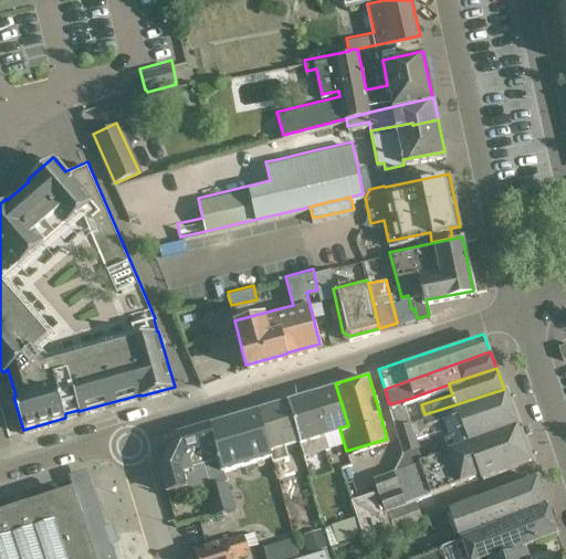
[(335,383),(313,390),(325,432),(339,428),(348,425),(335,383)]
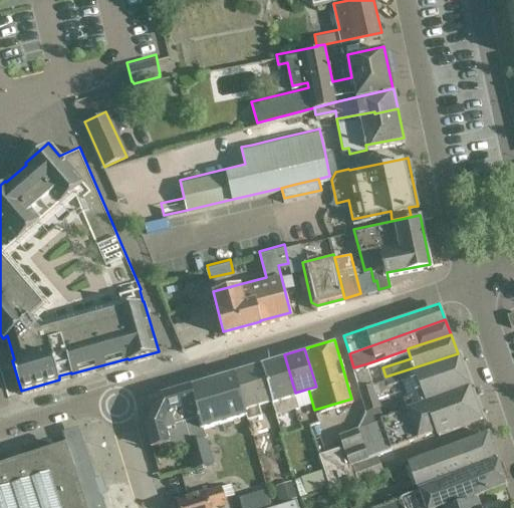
[(437,432),(481,416),(458,353),(386,376),(386,377),(373,382),(372,381),(358,385),(365,409),(356,425),(338,432),(342,443),(349,462),(376,452),(436,428),(437,432)]
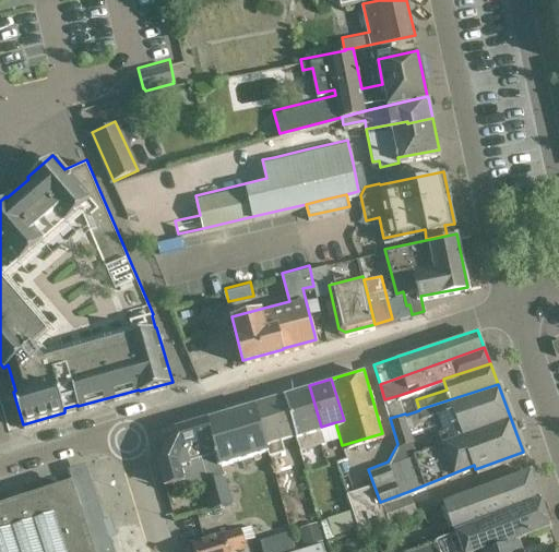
[(309,385),(282,393),(295,433),(299,446),(324,439),(321,427),(309,385)]
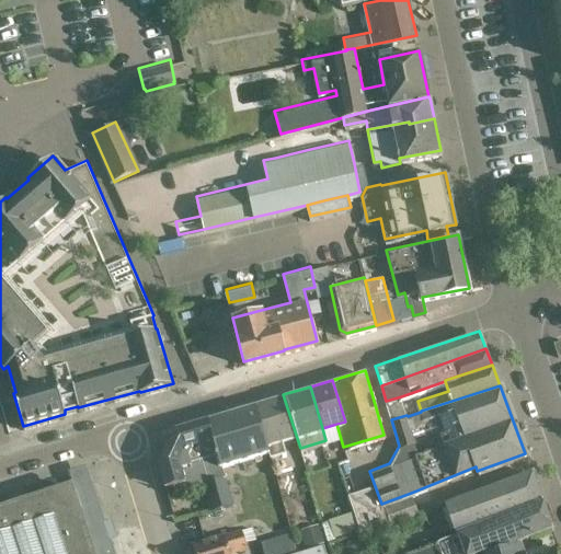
[(283,394),(255,403),(270,449),(271,454),(285,450),(282,438),(296,435),(283,394)]
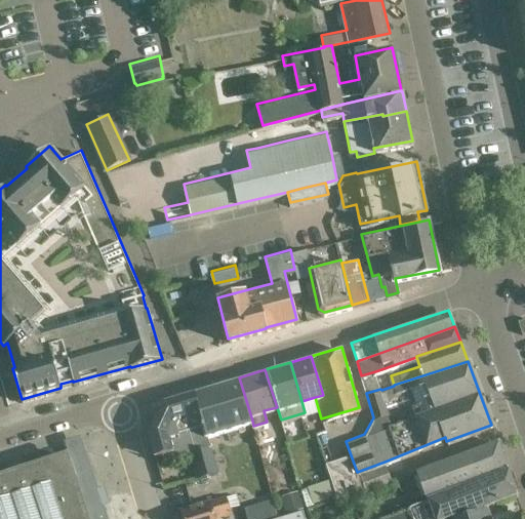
[(366,393),(380,389),(375,371),(361,375),(366,393)]
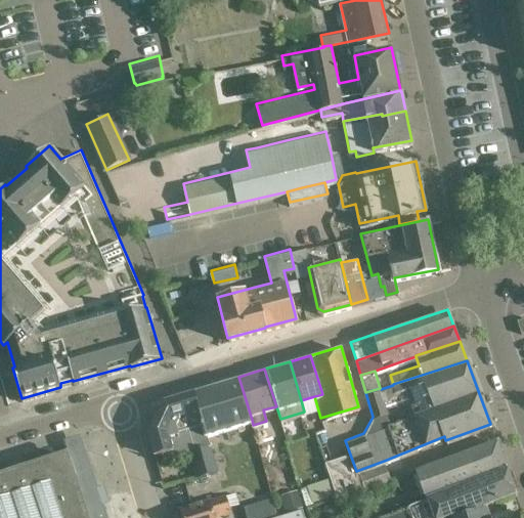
[(238,377),(193,390),(203,422),(187,426),(194,446),(187,448),(188,449),(195,475),(216,469),(206,434),(252,420),(238,377)]
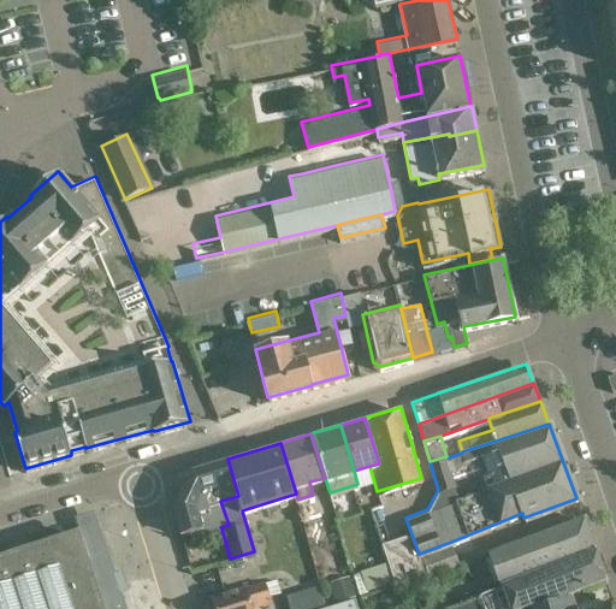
[(238,496),(227,459),(193,469),(175,506),(181,530),(190,527),(193,537),(221,528),(220,527),(229,525),(220,501),(238,496)]
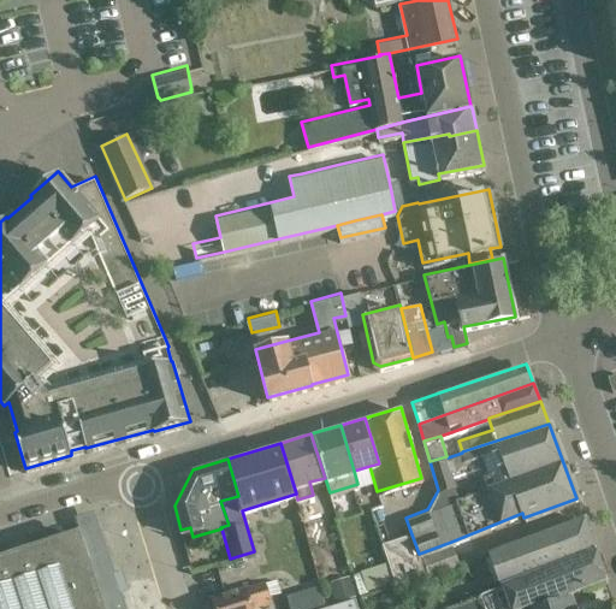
[(501,583),(597,548),(585,515),(490,551),(501,583)]
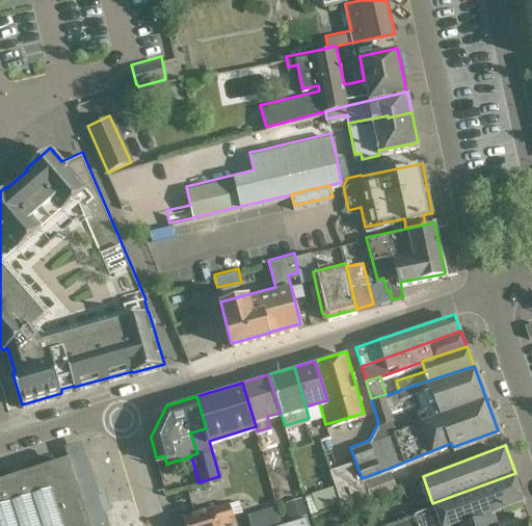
[(0,525),(108,525),(85,454),(0,482),(0,525)]
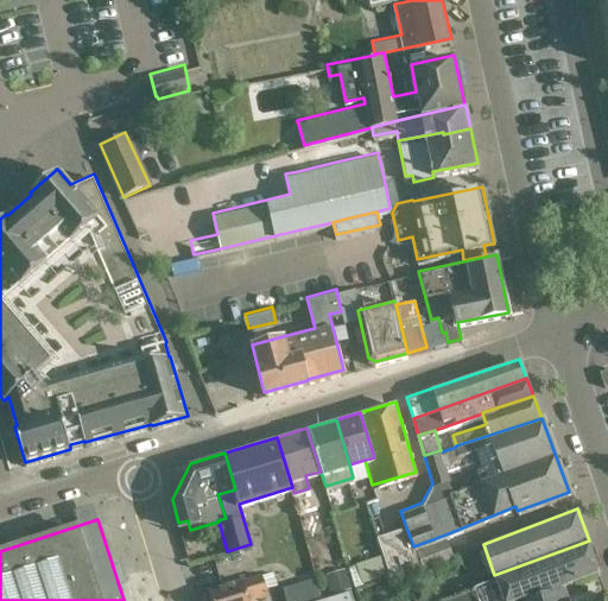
[(413,546),(405,524),(378,533),(382,551),(388,569),(390,571),(419,562),(413,546)]
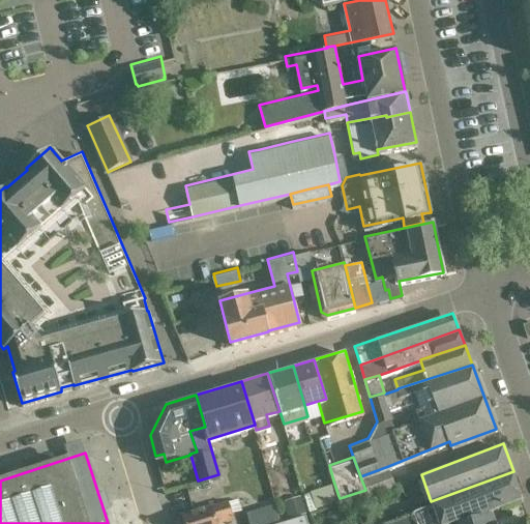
[(360,476),(365,490),(366,489),(369,493),(395,483),(388,466),(360,476)]
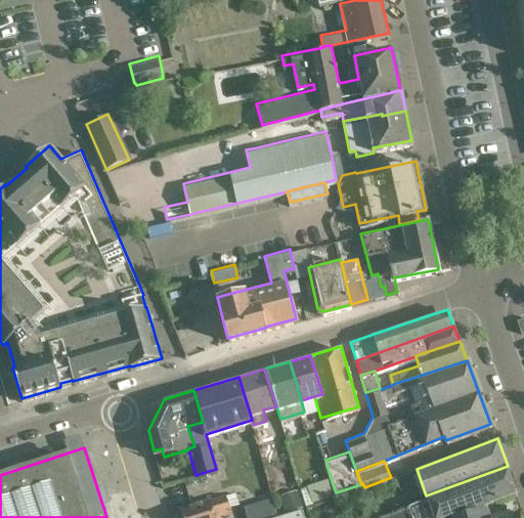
[(508,466),(426,495),(426,497),(376,515),(377,517),(436,517),(443,515),(444,517),(484,503),(517,490),(508,466)]
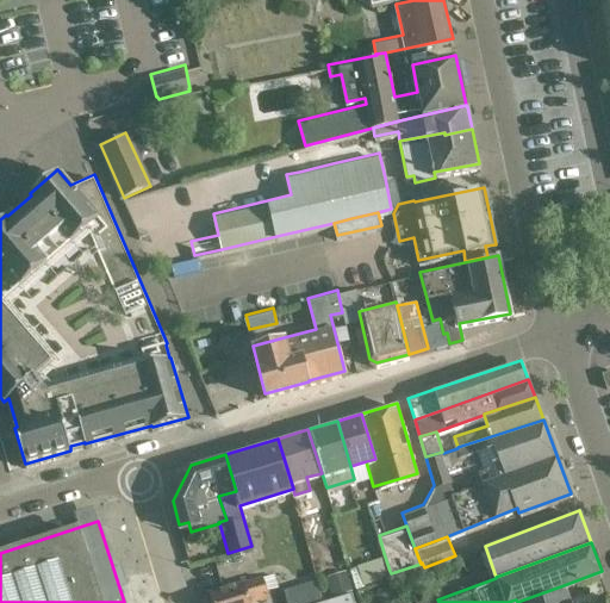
[(390,571),(384,553),(358,563),(363,582),(390,571)]
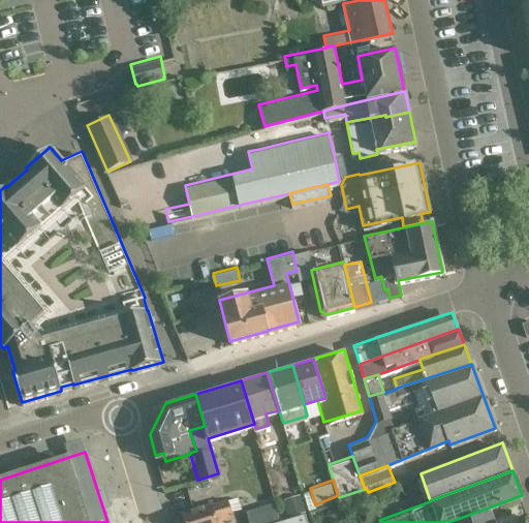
[(289,514),(306,508),(300,492),(283,497),(289,514)]
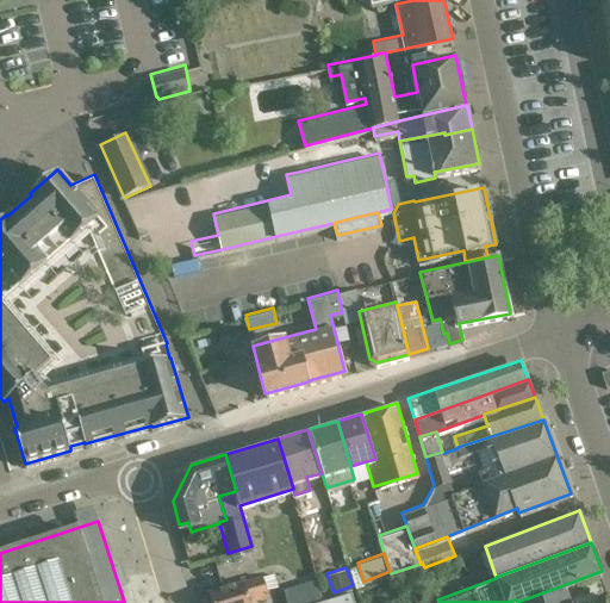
[(262,572),(243,578),(209,588),(212,602),(250,602),(250,600),(269,595),(262,572)]
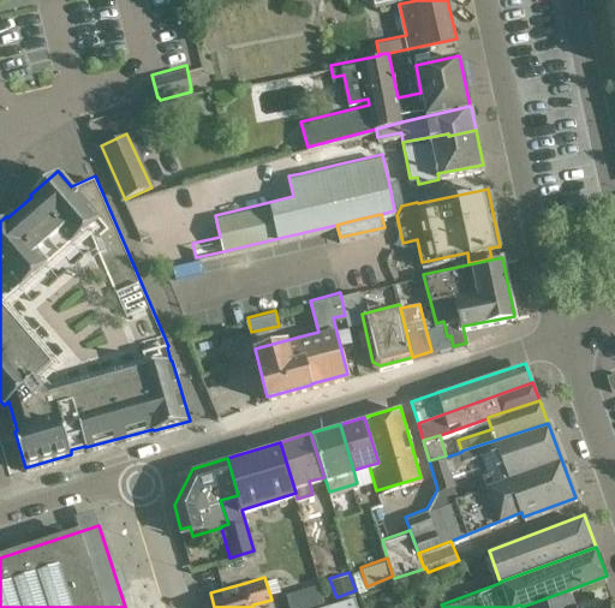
[(306,584),(285,591),(290,607),(299,607),(312,603),(306,584)]
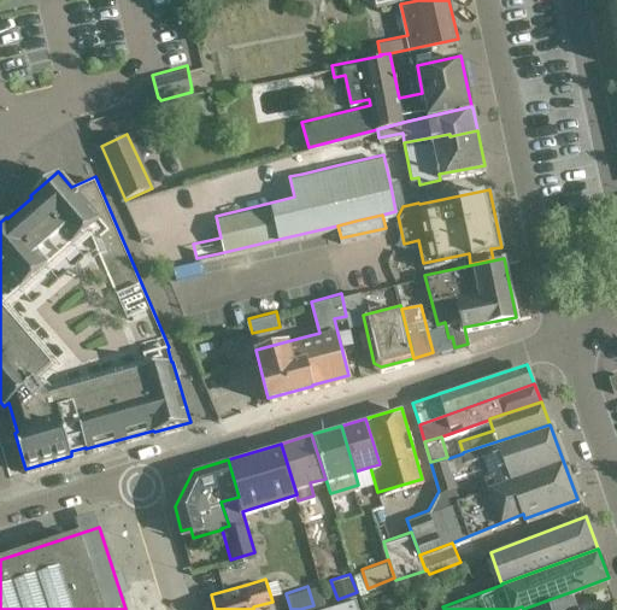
[(576,609),(570,592),(523,609),(576,609)]
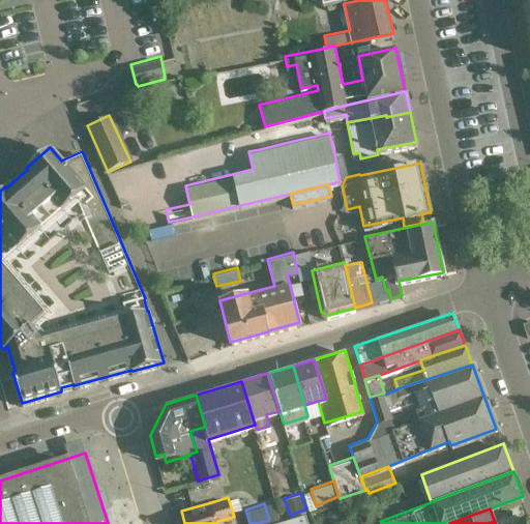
[(310,523),(306,513),(304,514),(266,523),(310,523)]
